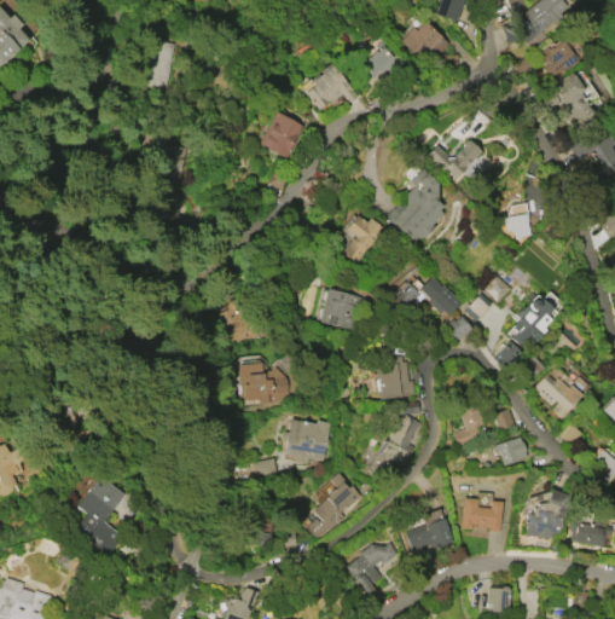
[(464,0),(457,21),(435,13),(439,0),(464,0)]
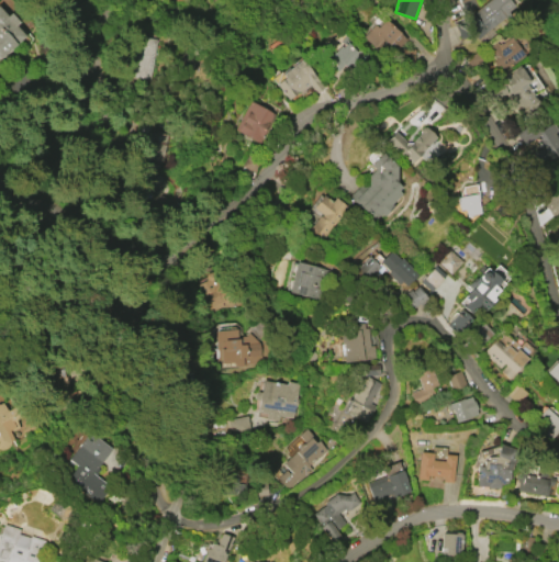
[(466,17),(462,9),(465,8),(461,0),(476,0),(479,7),(466,17)]
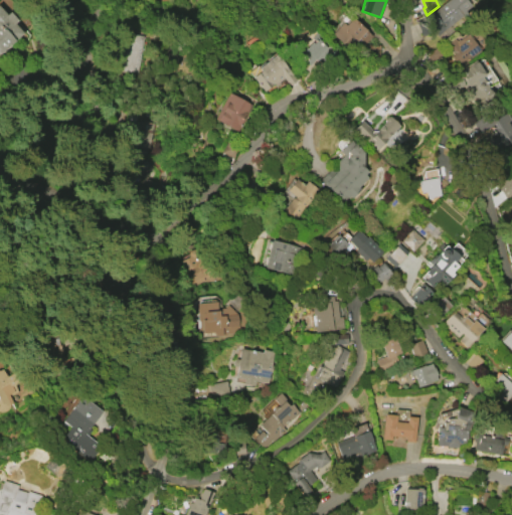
[(442,7),(450,0),(467,0),(472,6),(466,11),(468,13),(445,32),(443,30),(431,15),(442,7)]
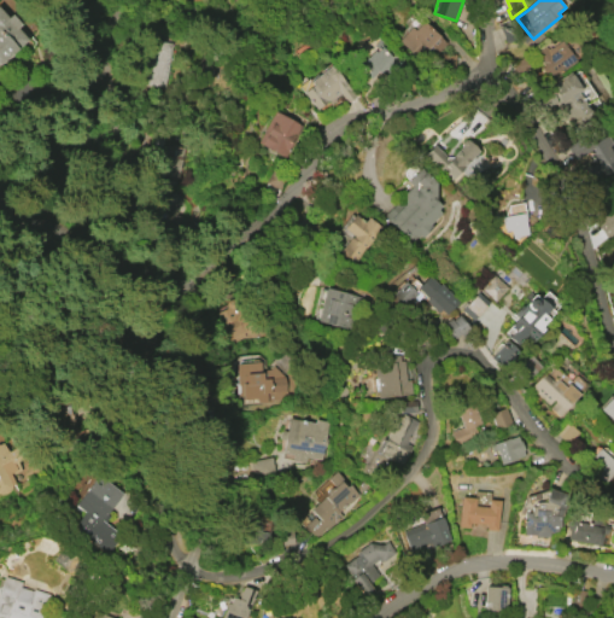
[(16,15),(25,24),(21,28),(31,40),(4,65),(0,60),(0,6),(1,6),(12,18),(16,15)]
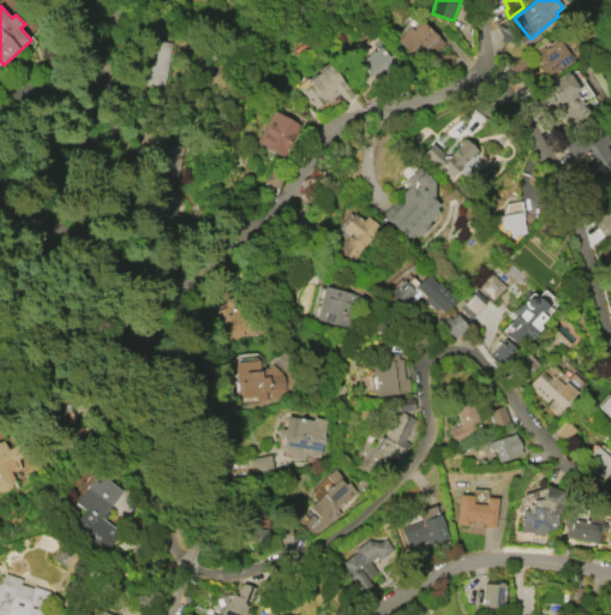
[(400,41),(412,27),(415,30),(423,22),(447,42),(432,60),(417,46),(412,52),(400,41)]
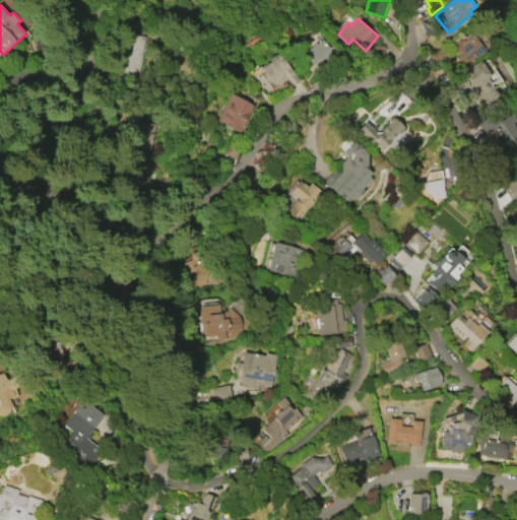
[(147,37),(142,75),(123,73),(128,35),(147,37)]
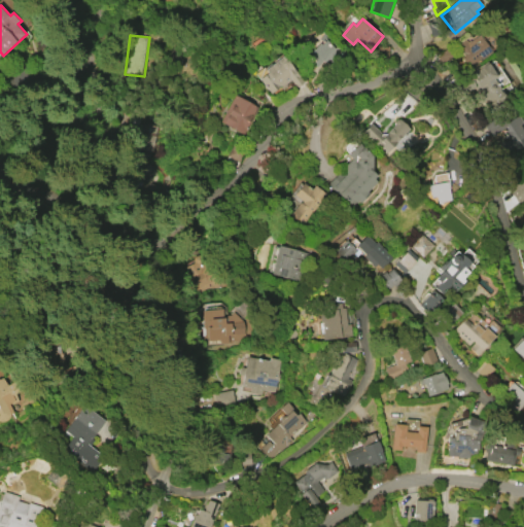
[(492,51),(474,67),(469,61),(467,63),(463,59),(466,57),(463,53),(461,54),(456,46),(465,39),(468,42),(469,40),(472,42),(480,35),(492,51)]
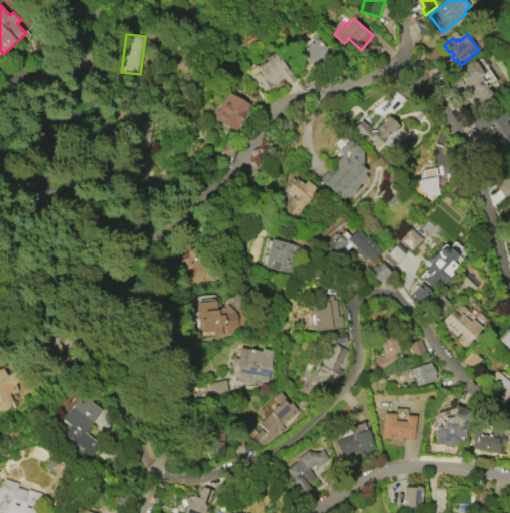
[(319,39),(327,46),(317,58),(311,53),(308,57),(303,53),(313,42),(315,43),(319,39)]
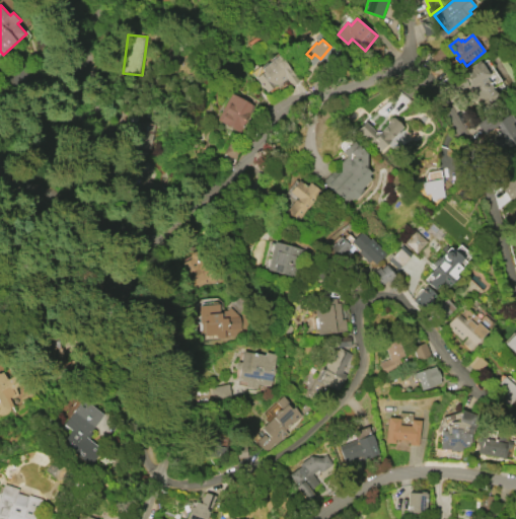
[(268,92),(256,78),(264,72),(262,69),(281,54),(301,81),(294,86),(288,78),(278,86),(277,85),(268,92)]
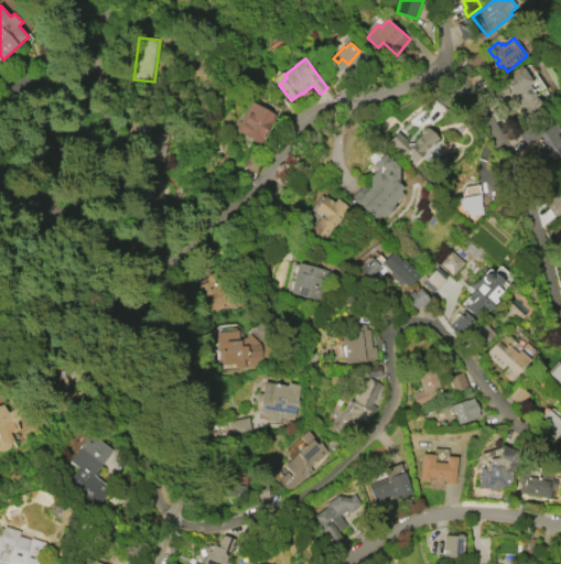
[(525,67),(533,82),(530,84),(543,105),(525,117),(510,94),(497,101),(489,89),(514,74),(513,72),(522,66),(524,68),(525,67)]
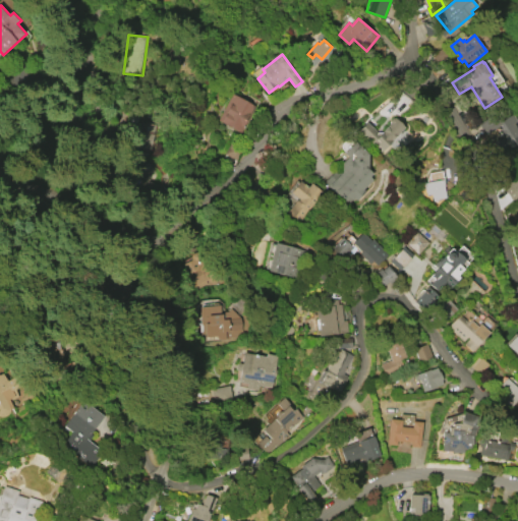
[(219,121),(233,94),(256,106),(242,133),(219,121)]
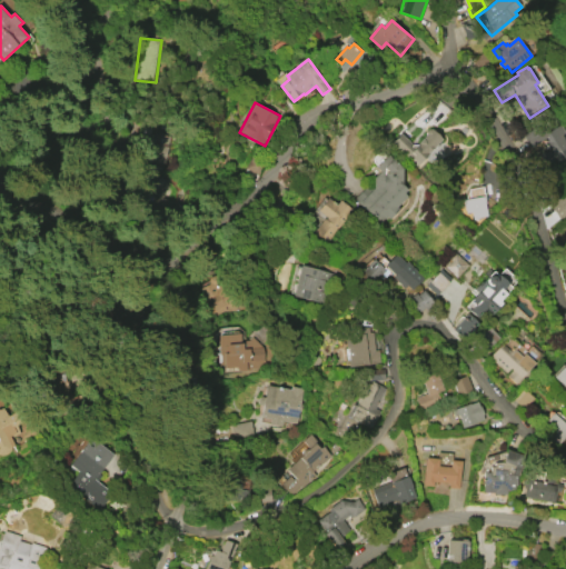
[(544,141),(533,148),(524,136),(540,125),(546,133),(559,125),(564,133),(562,135),(565,140),(565,158),(553,167),(545,156),(550,151),(544,141)]
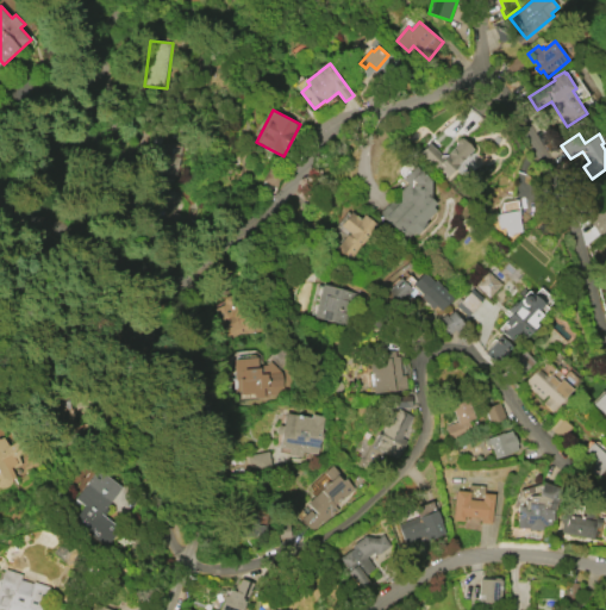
[(420,154),(430,143),(445,159),(462,139),(474,150),(448,179),(420,154)]
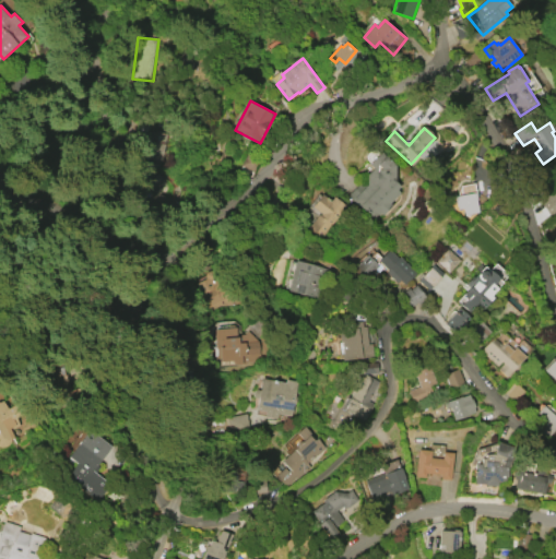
[(353,192),(363,182),(367,187),(370,183),(369,175),(375,168),(370,164),(381,152),(397,165),(397,180),(397,181),(401,186),(399,189),(402,192),(391,203),(394,205),(385,215),(382,212),(380,215),(377,212),(373,216),(355,200),(358,198),(353,192)]
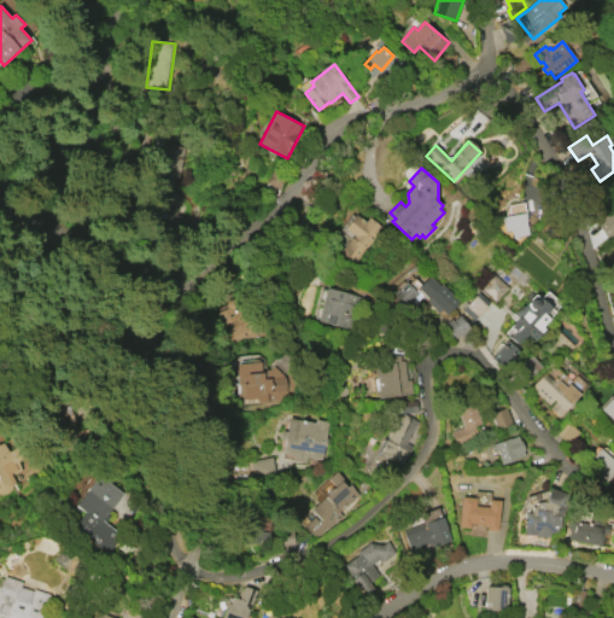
[(613,234),(609,237),(601,222),(613,213),(613,188),(612,186),(613,185),(613,234)]
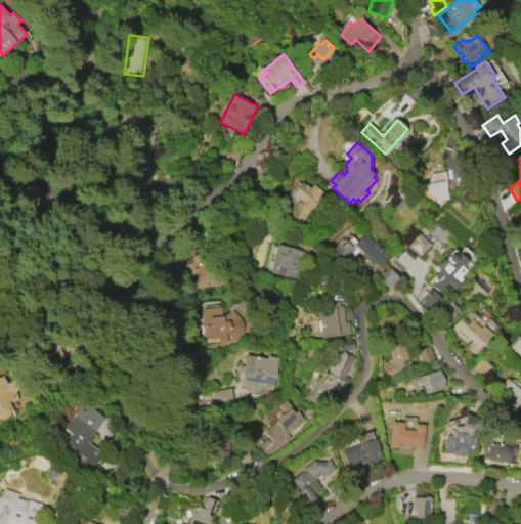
[(446,172),(449,187),(448,187),(450,200),(437,202),(436,195),(431,197),(428,184),(432,183),(430,175),(446,172)]
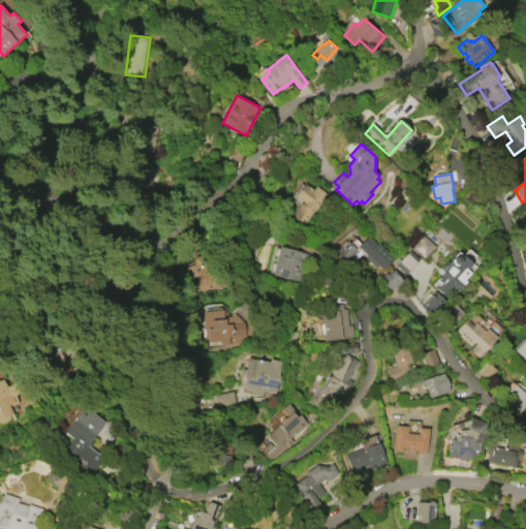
[(298,195),(306,184),(315,190),(318,186),(331,194),(325,203),(322,201),(320,206),(321,207),(307,226),(294,216),(304,203),(305,204),(306,201),(298,195)]
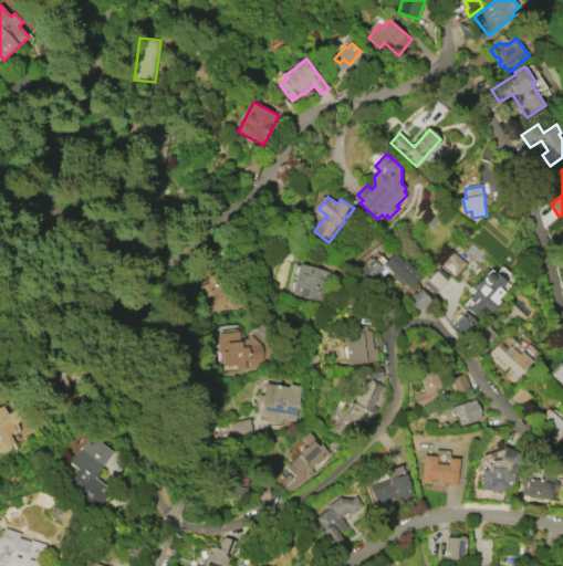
[(442,265),(455,252),(468,263),(456,276),(442,265)]
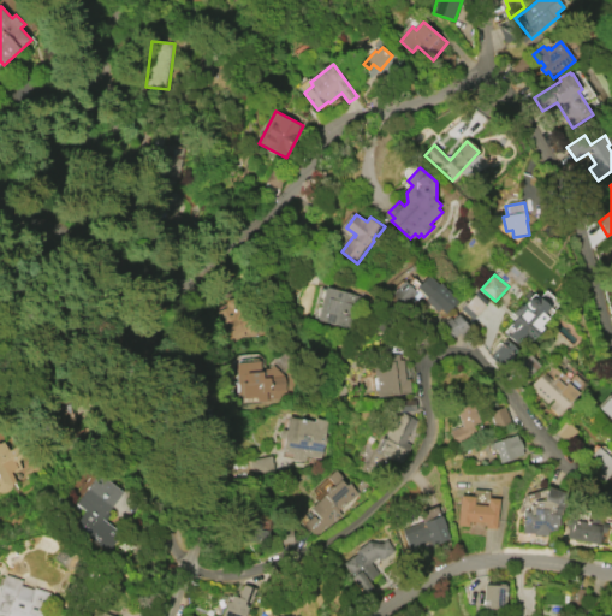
[(459,301),(446,314),(441,309),(440,311),(434,304),(433,307),(426,300),(428,298),(417,286),(429,276),(439,285),(441,283),(459,301)]
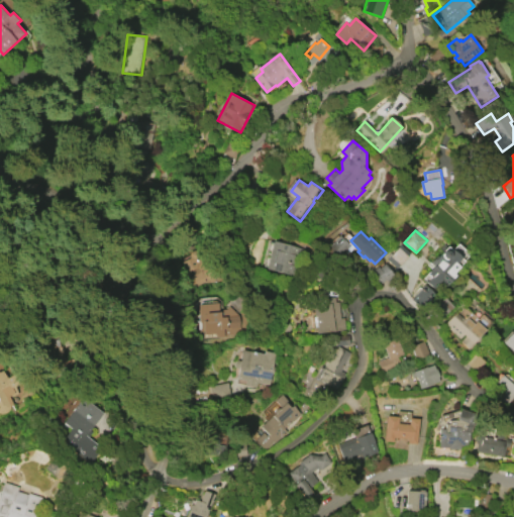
[(328,248),(341,235),(351,246),(338,259),(328,248)]
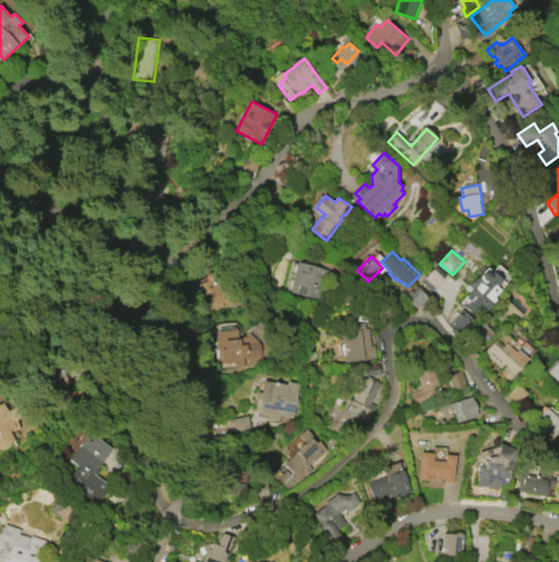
[(290,292),(297,262),(341,273),(338,283),(325,280),(322,291),(325,292),(323,301),(290,292)]
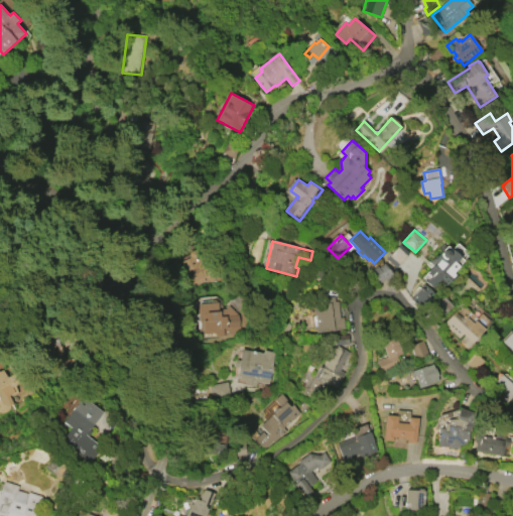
[(397,268),(387,259),(400,244),(410,253),(397,268)]
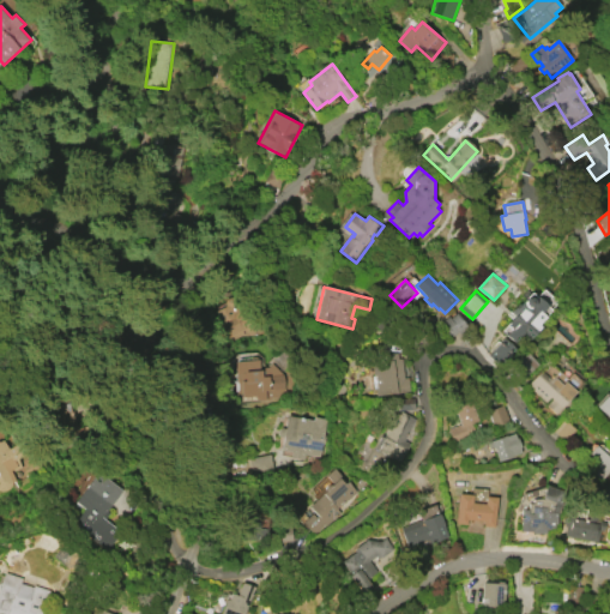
[(538,298),(548,306),(542,313),(545,317),(538,325),(541,327),(530,339),(524,335),(517,344),(501,331),(515,317),(512,313),(521,301),(525,305),(526,302),(525,302),(529,299),(530,298),(533,301),(538,298)]
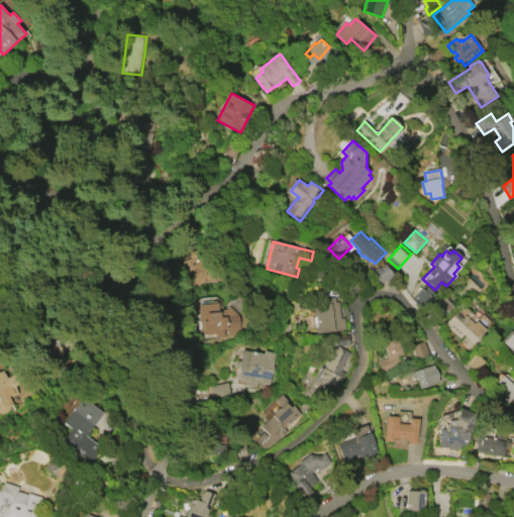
[(186,264),(197,259),(195,253),(200,251),(200,252),(202,252),(209,267),(211,265),(214,272),(220,269),(226,280),(220,283),(218,280),(203,287),(202,284),(199,285),(195,279),(192,281),(188,273),(190,272),(186,264)]
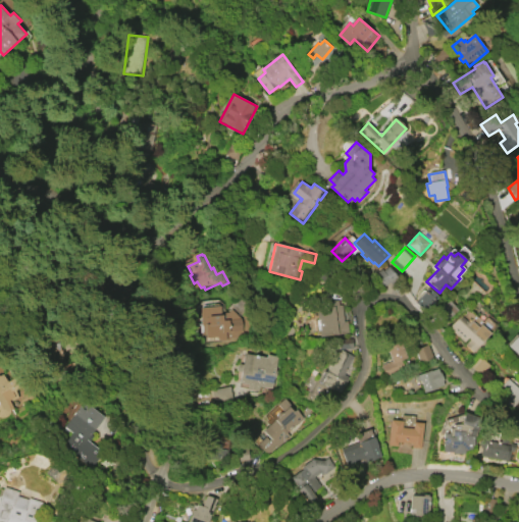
[(383,288),(374,275),(381,269),(383,271),(390,266),(400,278),(393,284),(391,282),(383,288)]
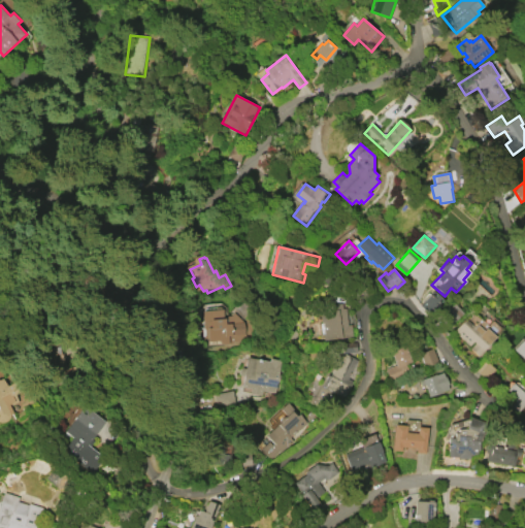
[(421,305),(433,291),(445,300),(433,314),(430,310),(429,312),(421,305)]
